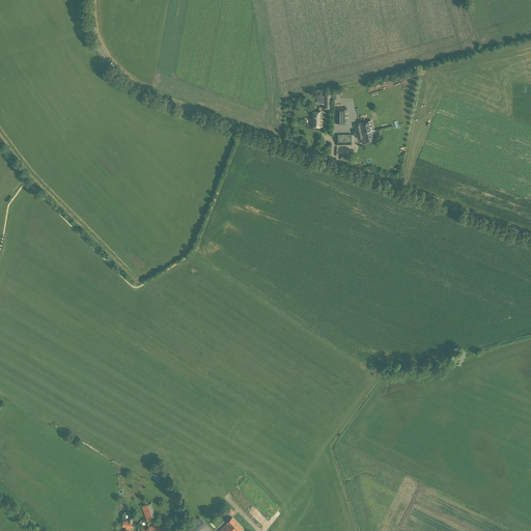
[(320,94),(320,95),(320,103),(320,107),(322,107),(329,108),(330,108),(330,95),(322,94),(320,94)]
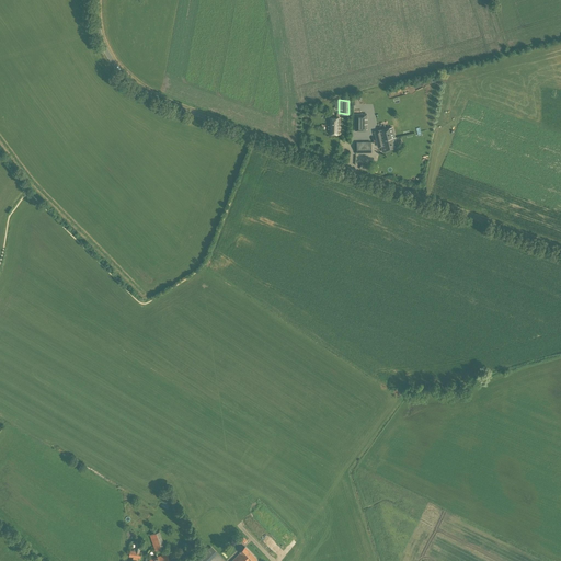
[(355,129),(366,129),(366,114),(355,114),(355,129)]
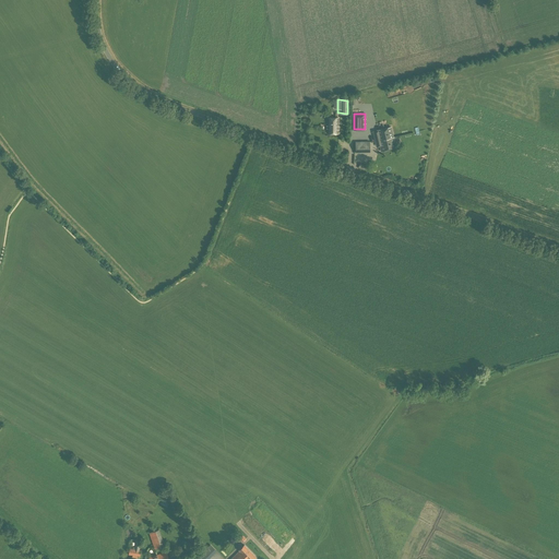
[(339,118),(326,118),(326,133),(339,133),(339,118)]
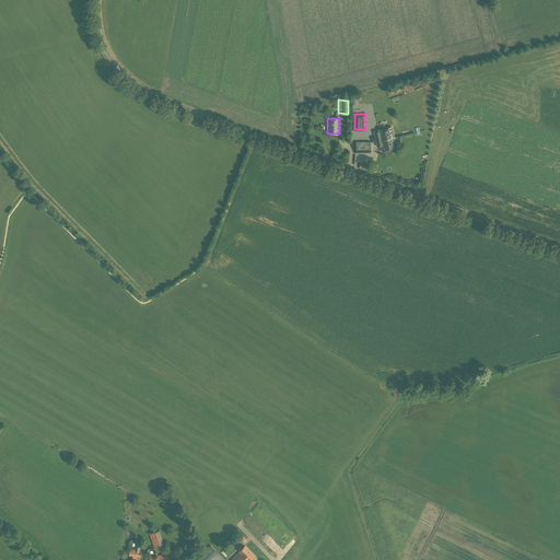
[(392,127),(377,130),(378,136),(374,137),(375,142),(380,141),(382,152),(397,148),(395,137),(394,138),(392,127)]
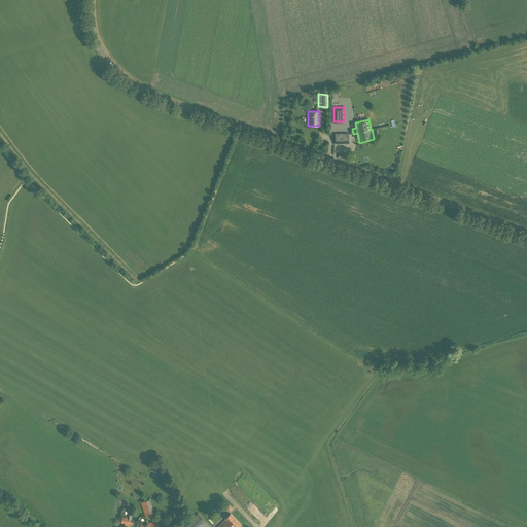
[(345,143),(345,138),(349,138),(349,134),(335,134),(335,143),(345,143)]
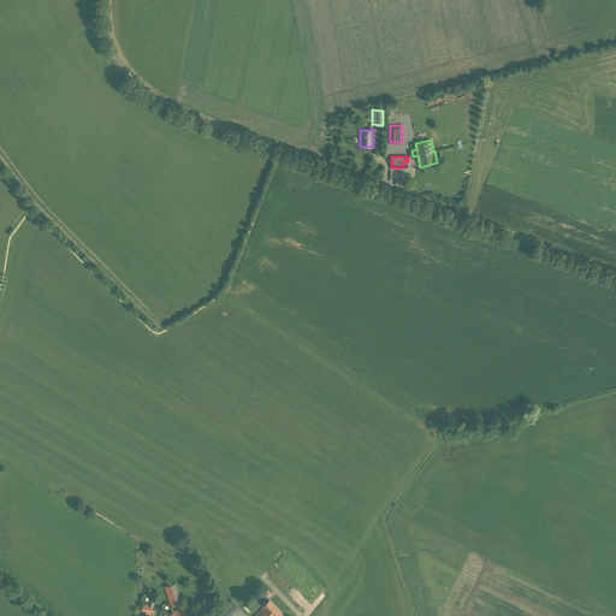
[(171,605),(182,602),(176,584),(165,587),(171,605)]
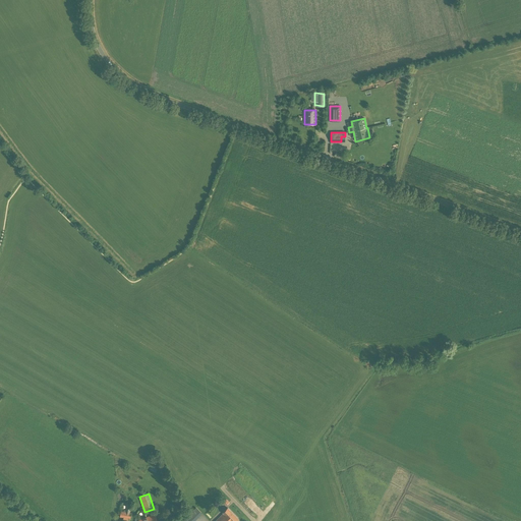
[(130,513),(131,504),(126,504),(125,512),(121,511),(120,517),(123,517),(123,520),(128,520),(128,518),(130,518),(131,513),(130,513)]
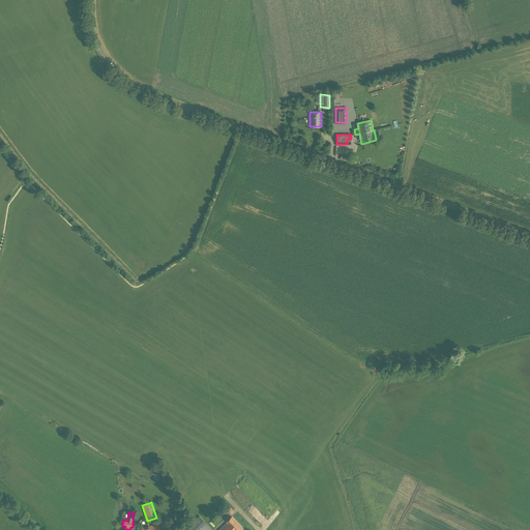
[(187,528),(188,529),(197,529),(205,522),(200,518),(199,517),(194,521),(187,528)]
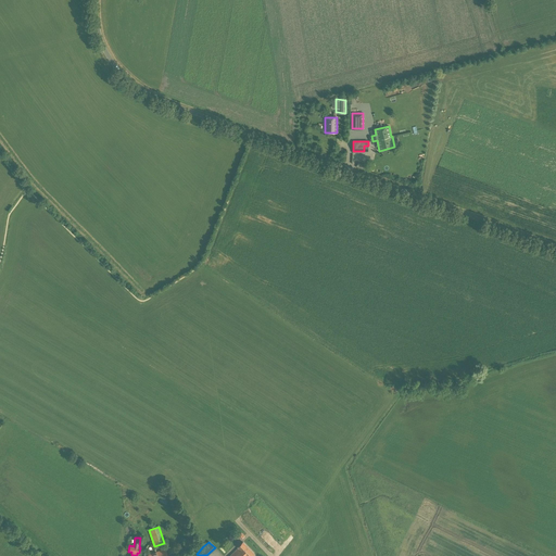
[(252,555),(255,554),(243,542),(238,547),(229,555),(252,555)]
